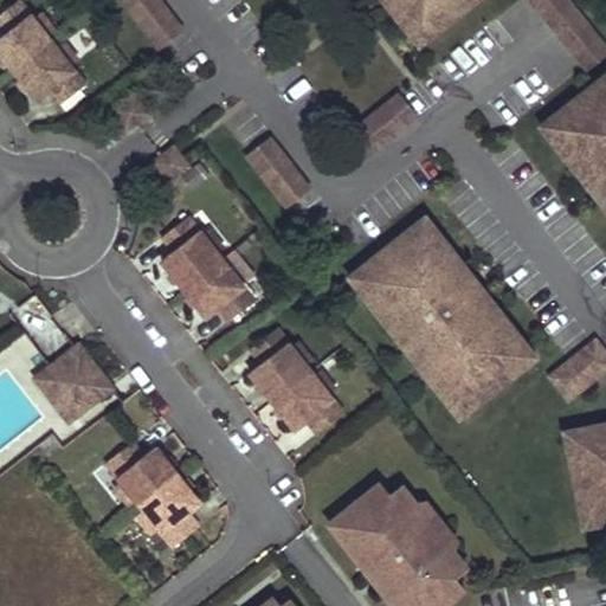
[(85,84),(18,0),(0,14),(0,27),(5,34),(0,37),(0,52),(37,100),(49,90),(60,104),(85,84)]
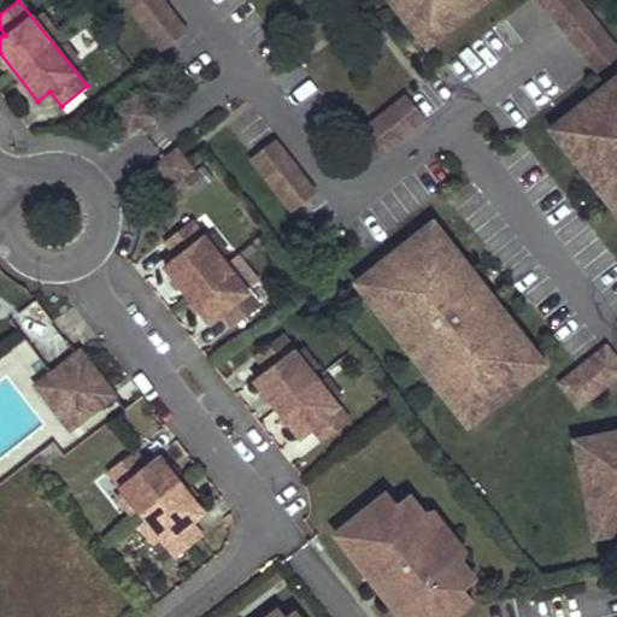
[(186,30),(162,0),(125,0),(163,48),(186,30)]
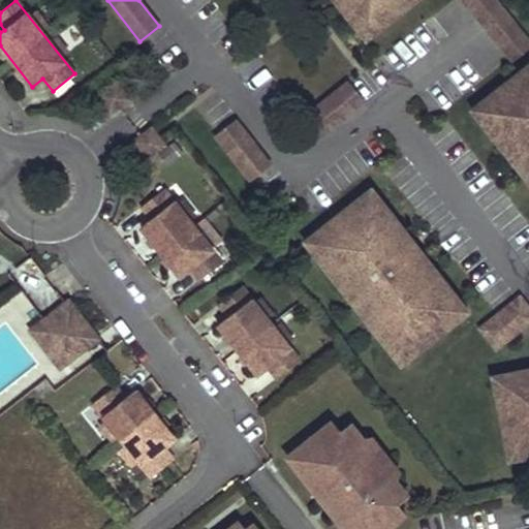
[(339,0),(336,3),(353,25),(364,18),(375,32),(415,0),(339,0)]
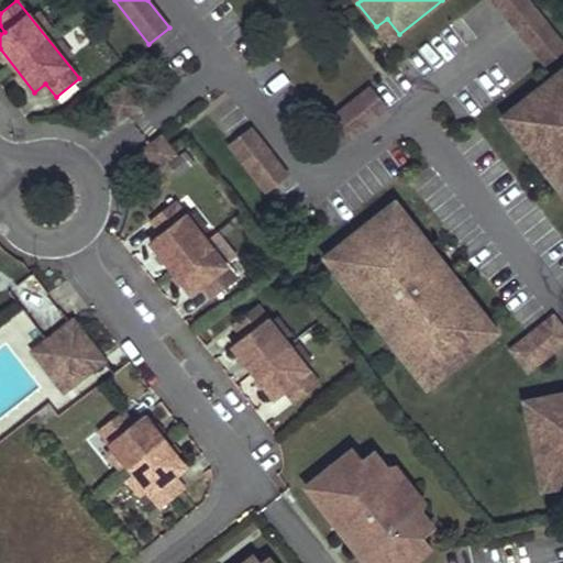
[(562,50),(562,43),(527,0),(493,0),(545,64),(562,50)]
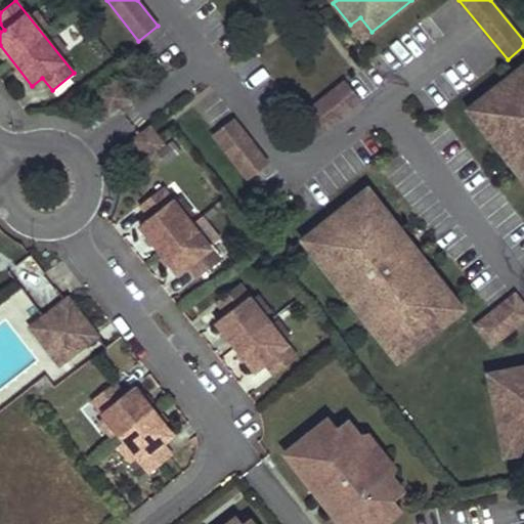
[(372,32),(360,17),(350,25),(362,40),(372,32)]
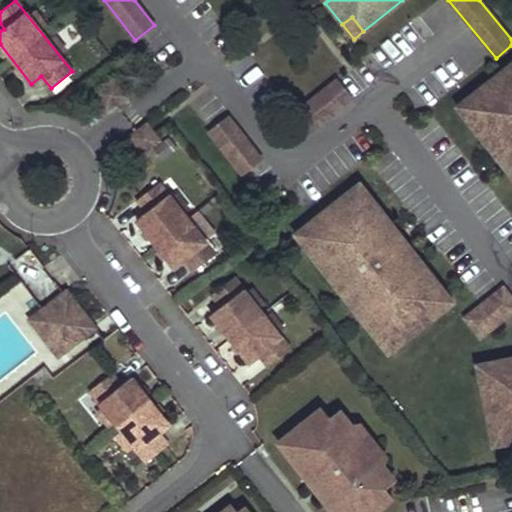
[(511,63),(466,99),(477,113),(468,121),(485,142),(491,137),(501,149),(509,159),(502,164),(511,176),(511,63)]
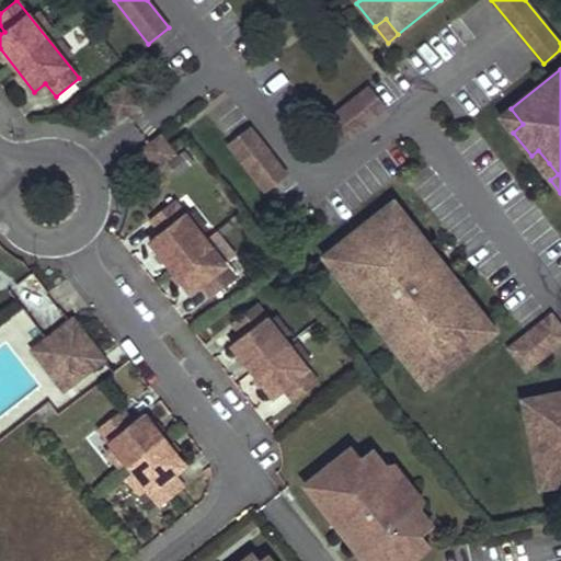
[(386,109),(368,88),(323,124),(340,145),(386,109)]
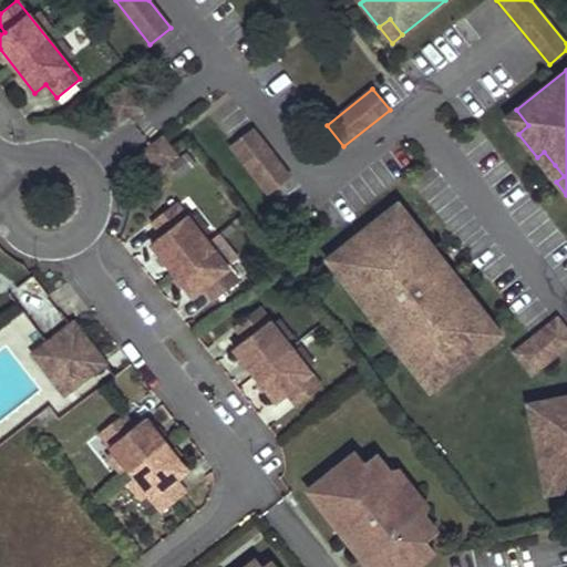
[(136,106),(124,90),(107,103),(121,119),(136,106)]
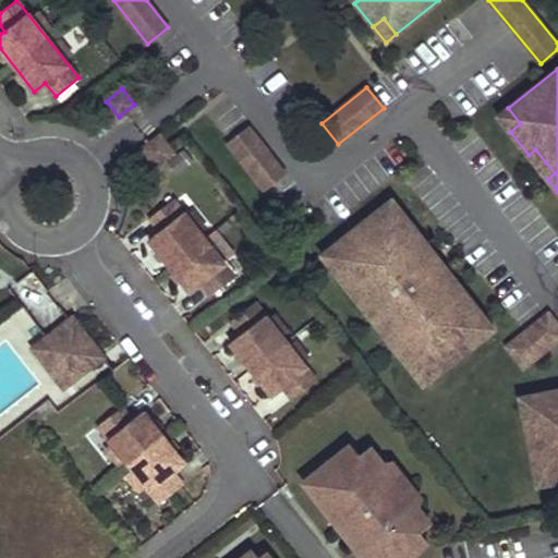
[(520,123),(508,108),(498,116),(510,132),(520,123)]
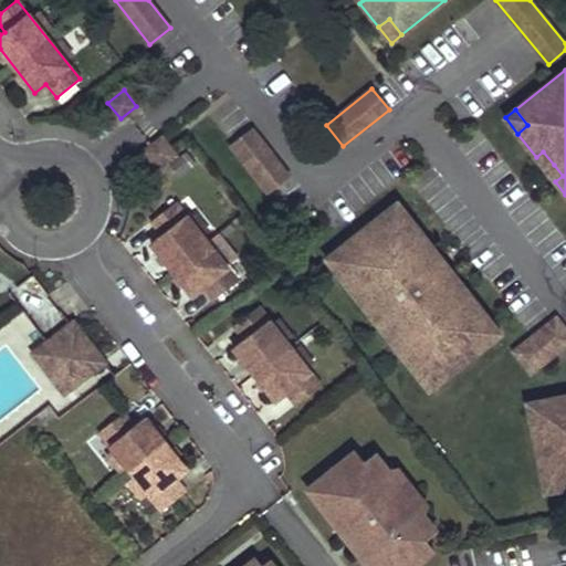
[(289,176),(252,128),(231,146),(268,191),(289,176)]
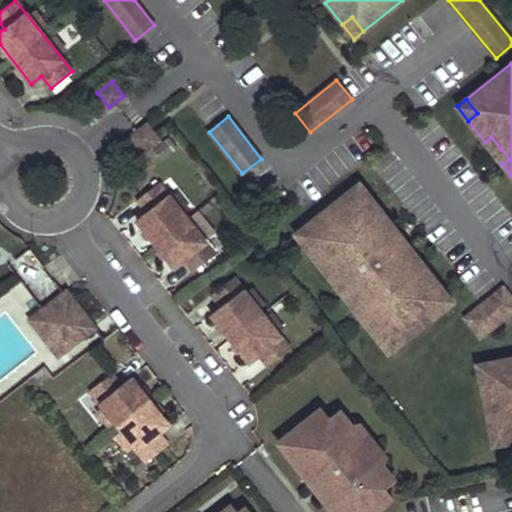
[(158,139),(146,125),(132,137),(143,151),(158,139)]
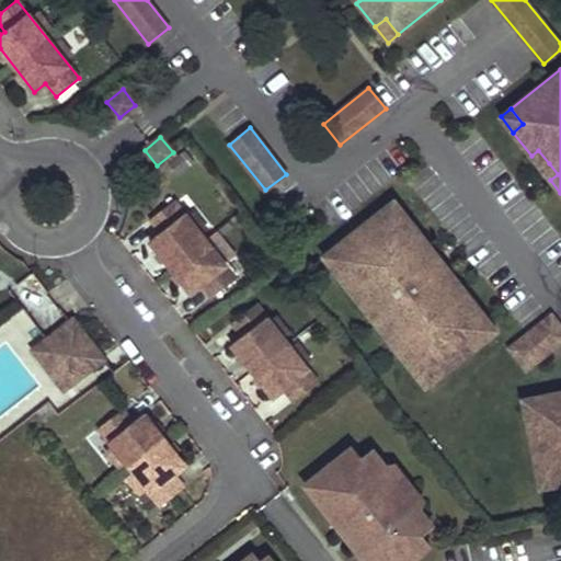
[(549,163),(538,150),(531,156),(541,169),(549,163)]
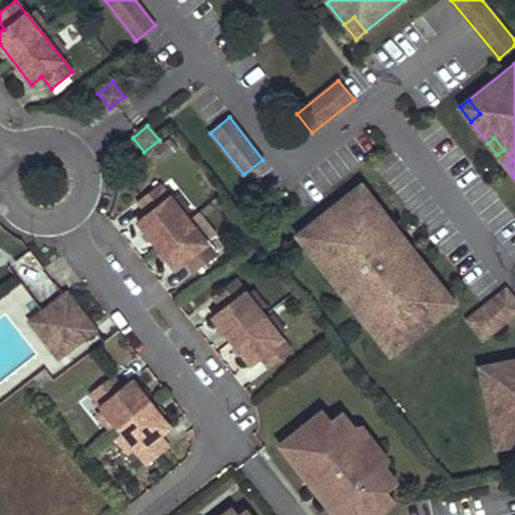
[(512,160),(504,150),(497,155),(505,165),(512,160)]
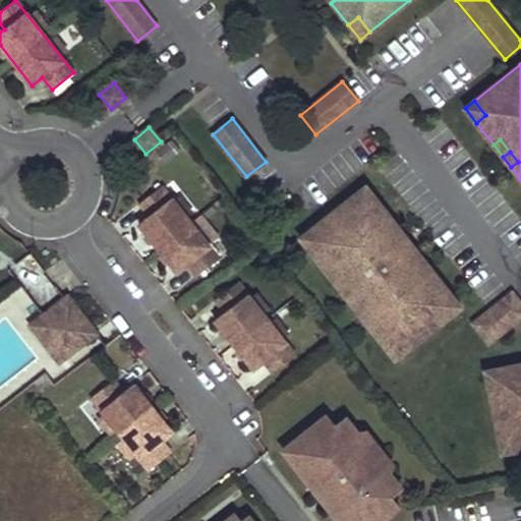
[(173,200),(161,186),(140,201),(150,214),(139,222),(178,271),(188,263),(197,275),(218,258),(185,217),(173,200)]
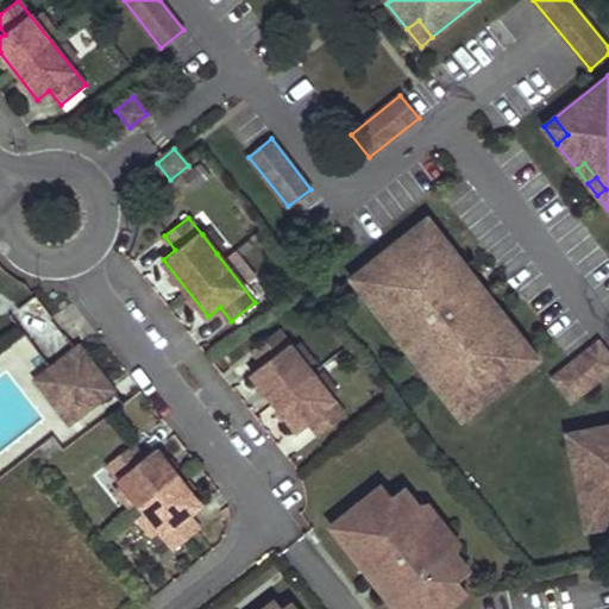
[(440,236),(427,218),(416,227),(429,244),(440,236)]
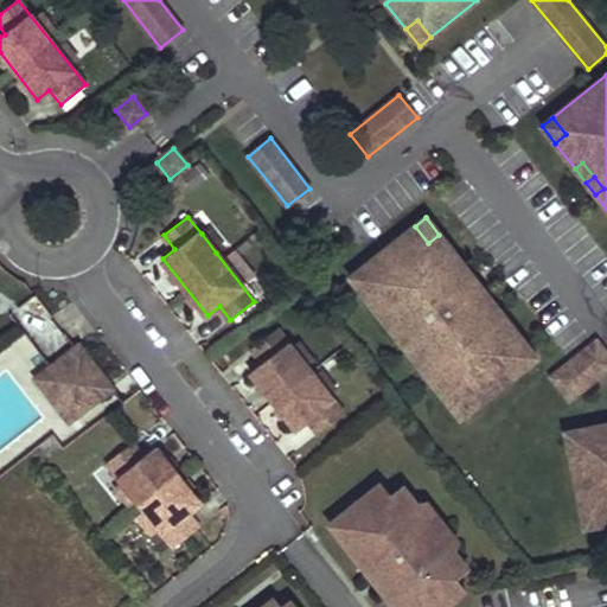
[(472,292),(462,280),(452,266),(459,260),(439,235),(428,243),(415,227),(360,269),(374,286),(363,295),(383,320),(390,313),(402,328),(394,334),(416,362),(423,356),(435,371),(427,376),(447,402),(458,393),(471,409),(525,368),(512,350),(524,342),(504,315),(496,323),(485,308),(492,301),(480,286),(472,292)]
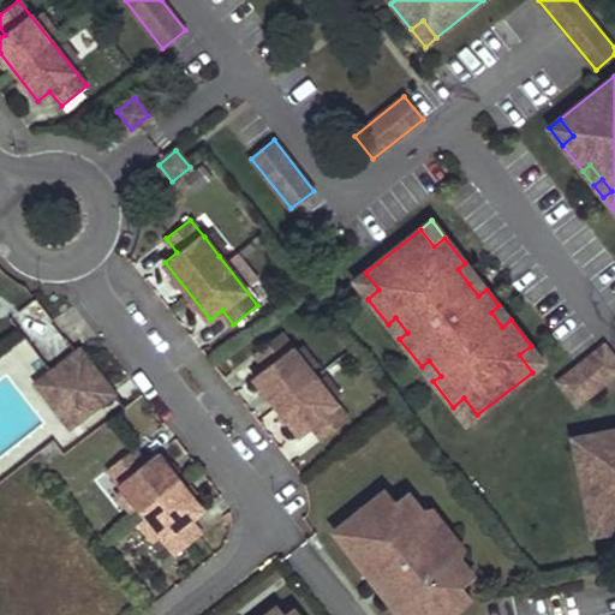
[(213,231),(204,237),(219,256),(228,250),(213,231)]
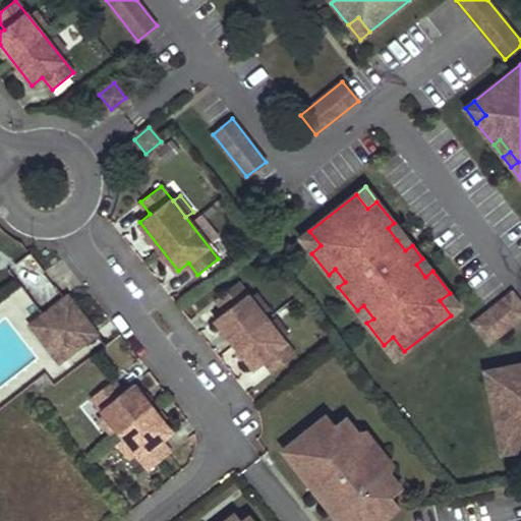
[(200,221),(193,226),(207,242),(213,237),(200,221)]
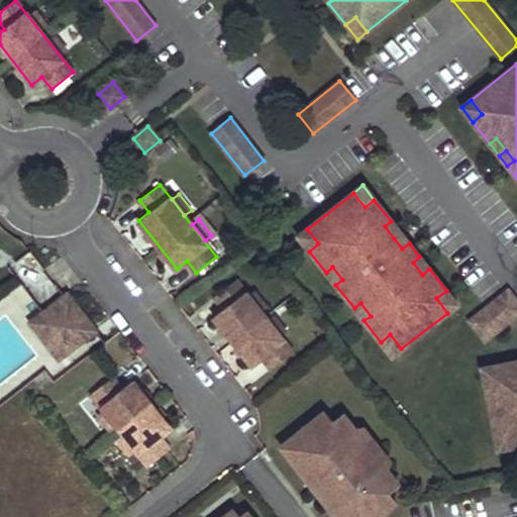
[(401,233),(391,221),(385,226),(394,238),(401,233)]
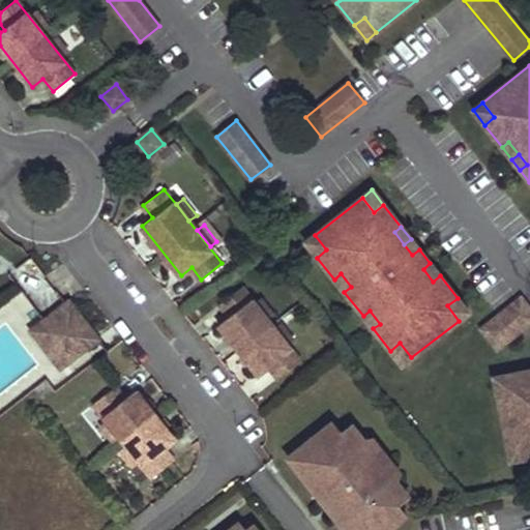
[(326,249),(315,235),(304,242),(317,258),(326,249)]
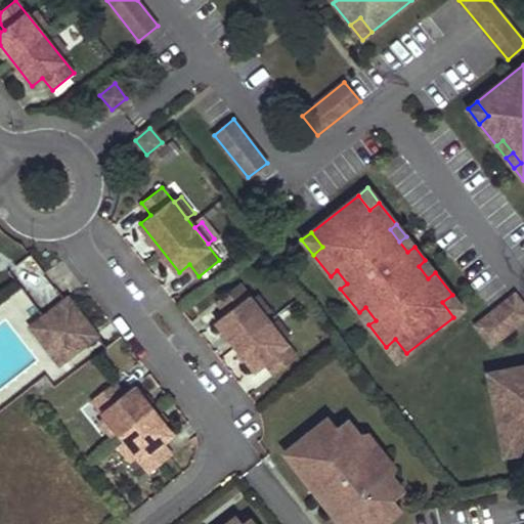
[(415,247),(406,236),(399,242),(407,252),(415,247)]
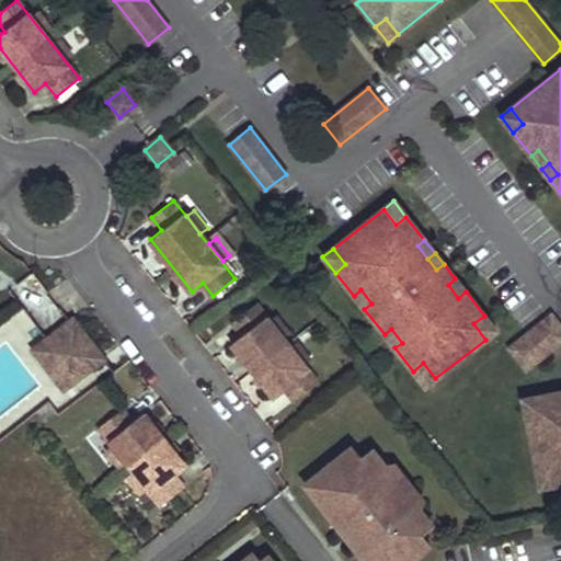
[(466,292),(455,278),(448,285),(458,298),(466,292)]
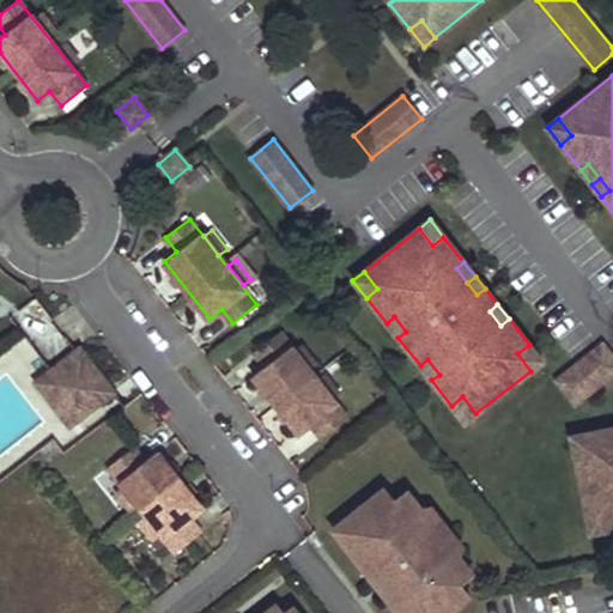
[(406,332),(394,316),(387,323),(398,338),(406,332)]
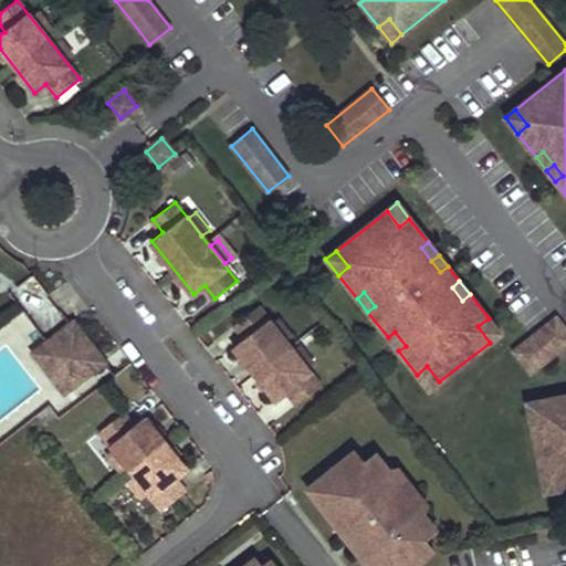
[(318,385),(257,306),(234,323),(245,336),(233,345),(275,398),(286,389),(296,402),(318,385)]
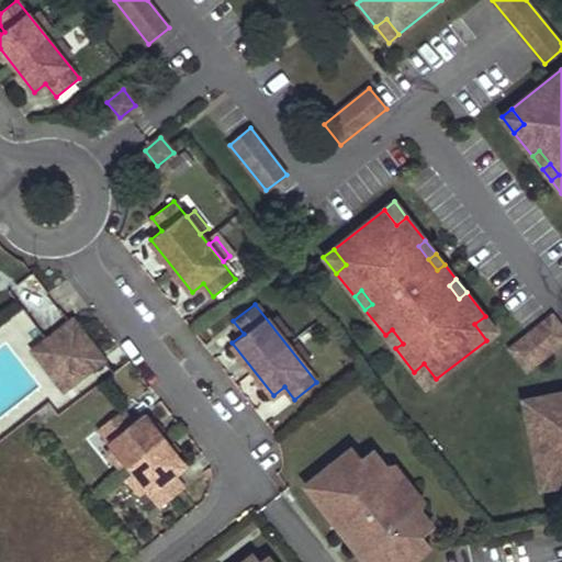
[(277,314),(269,321),(282,338),(290,332),(277,314)]
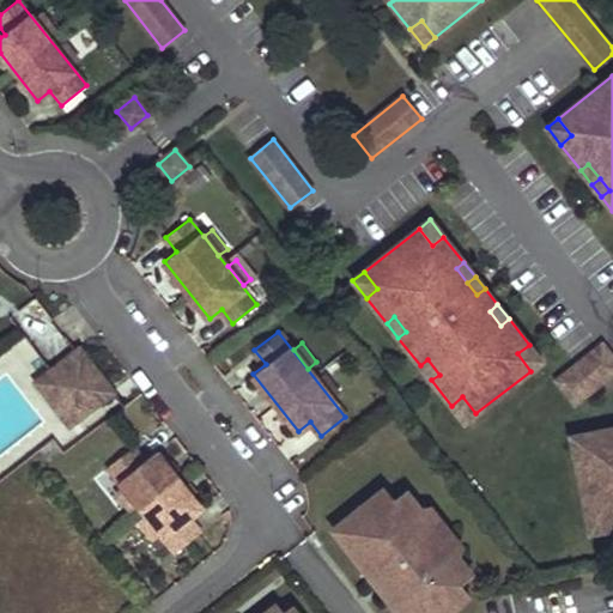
[(612,374),(612,357),(602,344),(557,381),(575,405),(612,374)]
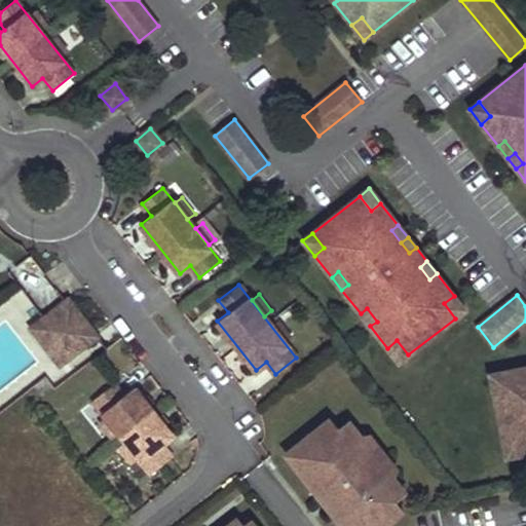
[(465,311),(454,296),(444,303),(455,318),(465,311)]
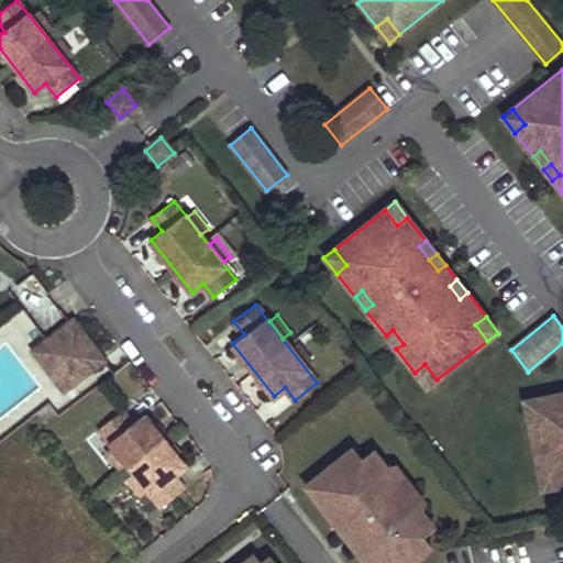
[(29,318),(15,330),(31,348),(44,337),(29,318)]
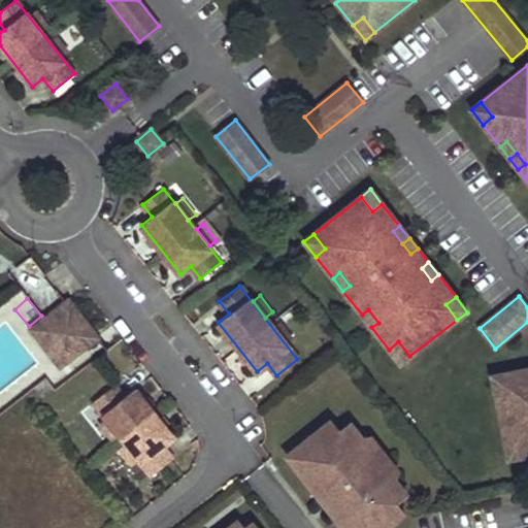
[(96,338),(68,301),(32,329),(60,365),(96,338)]
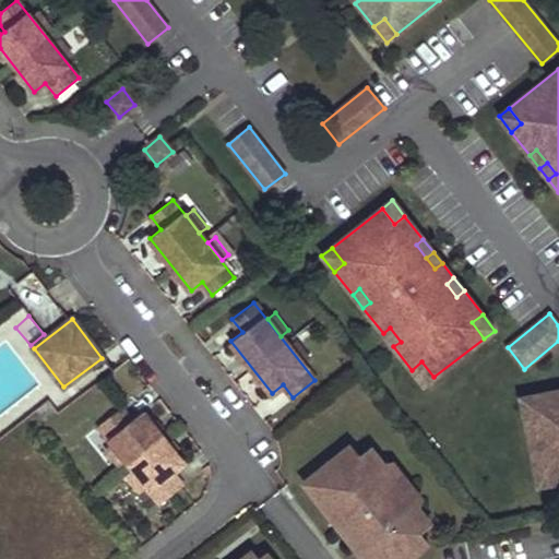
[(401,342),(390,328),(383,333),(393,346),(401,342)]
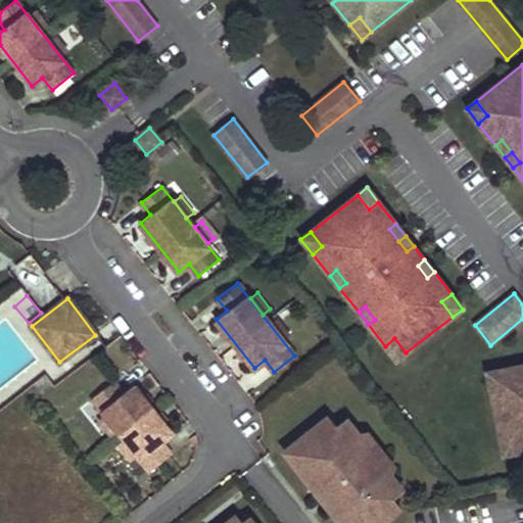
[(277,318),(270,324),(283,339),(290,334),(277,318)]
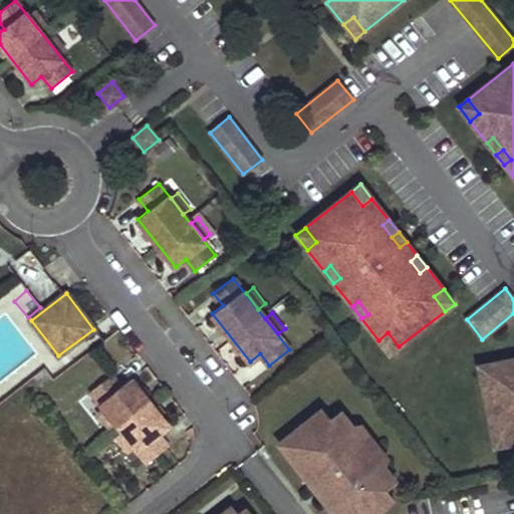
[(399,346),(388,332),(378,340),(390,354),(399,346)]
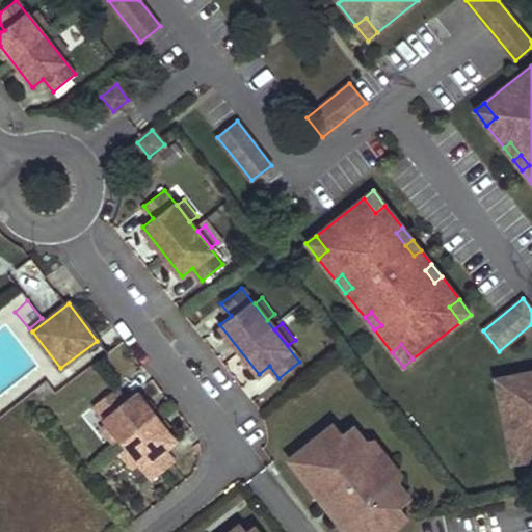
[(531,372),(514,376),(516,388),(498,392),(509,451),(528,447),(531,459),(531,458),(531,372)]
